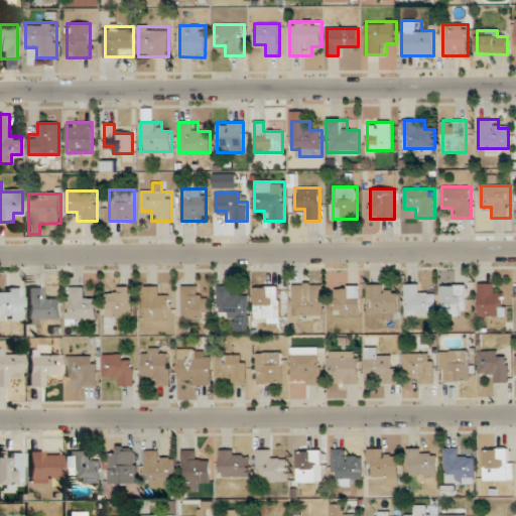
[(323,283),(293,283),(293,315),(323,315),(323,283)]
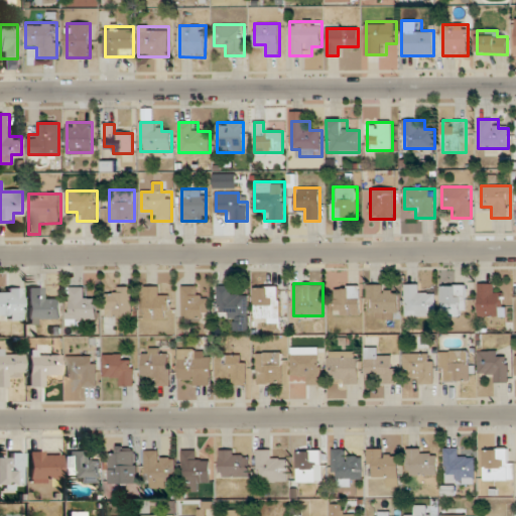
[(479,316),(503,316),(503,293),(493,293),(493,283),(479,283),(479,316)]
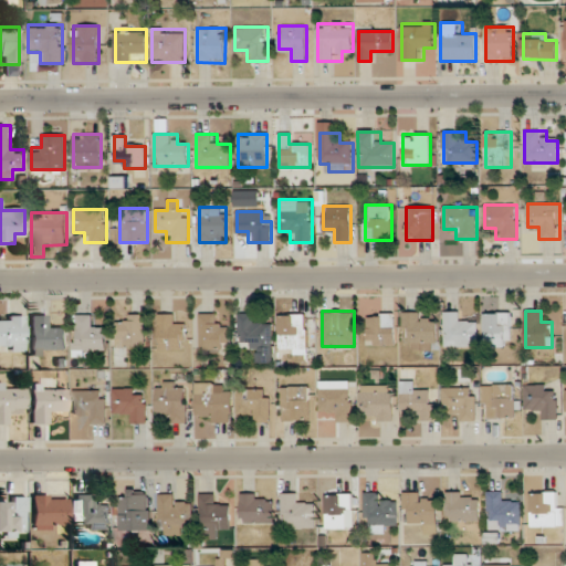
[(437,350),(437,320),(427,320),(427,312),(404,312),(404,339),(415,339),(415,350),(437,350)]
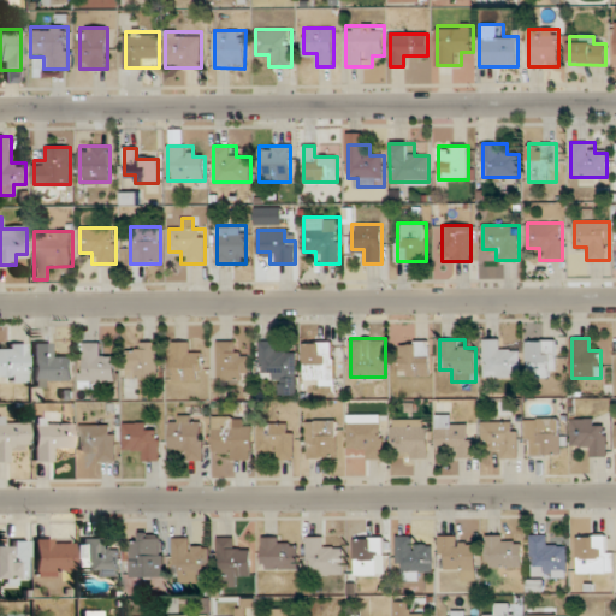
[(520,378),(520,351),(507,351),(507,339),(484,339),(484,378),(520,378)]
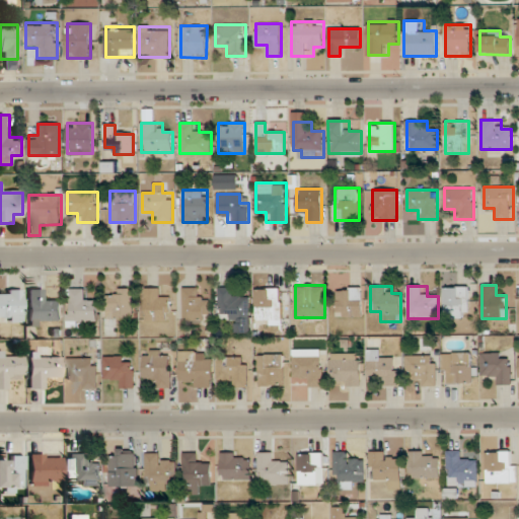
[(468,286),(443,286),(443,316),(468,316),(468,286)]
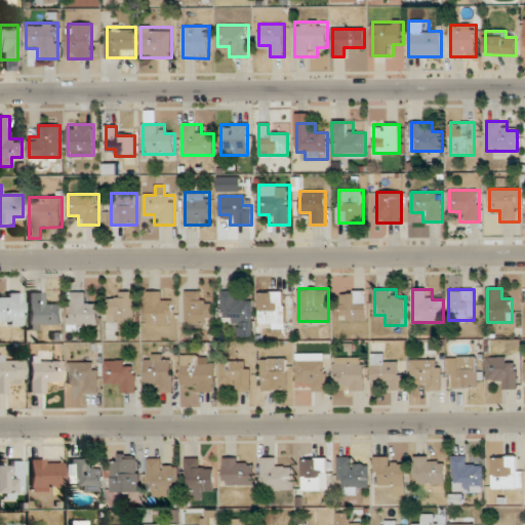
[(135,291),(117,291),(117,301),(108,301),(108,321),(135,321),(135,291)]
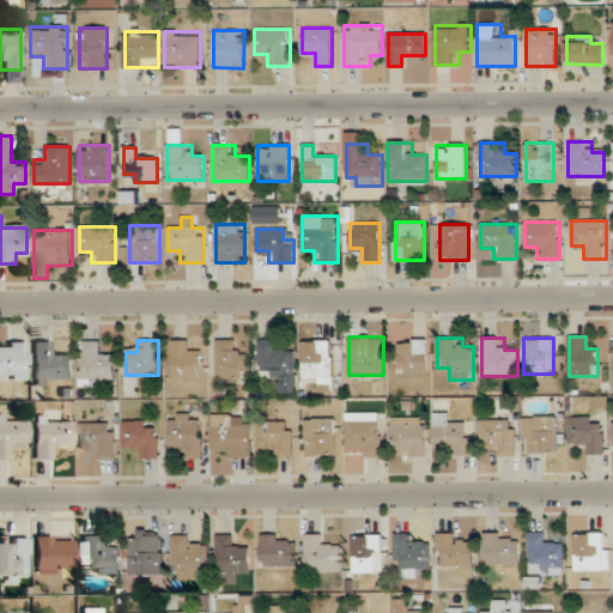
[(201,378),(201,352),(188,352),(188,340),(171,340),(171,378),(201,378)]
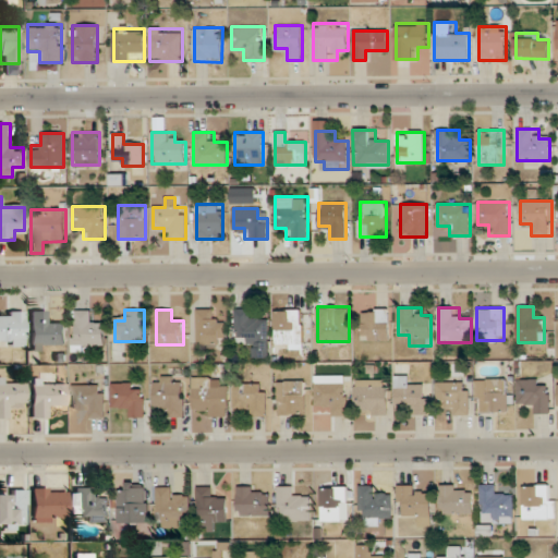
[(197,344),(226,344),(226,319),(216,319),(216,310),(197,310),(197,344)]
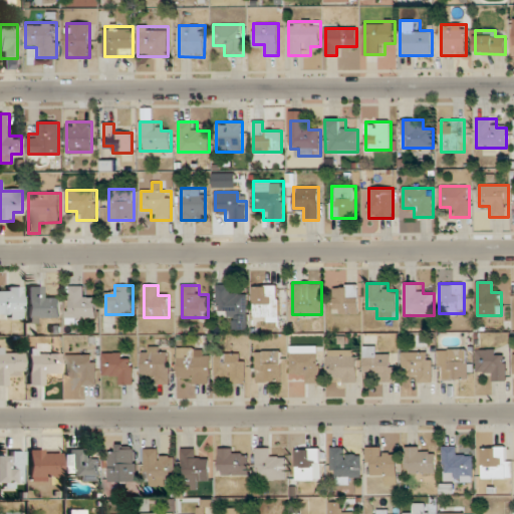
[(248,329),(248,294),(230,294),(230,285),(218,285),(218,310),(229,310),(229,329),(248,329)]
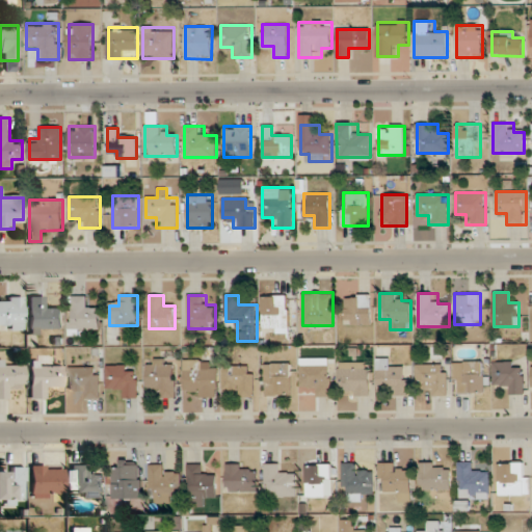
[(289,295),(261,295),(261,333),(289,333),(289,295)]
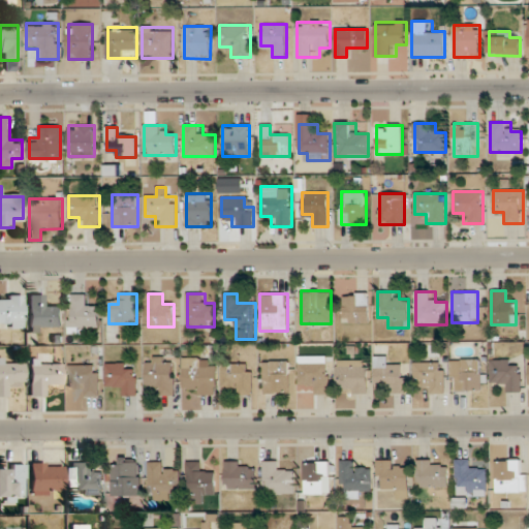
[(343,322),(370,322),(370,293),(343,293),(343,322)]
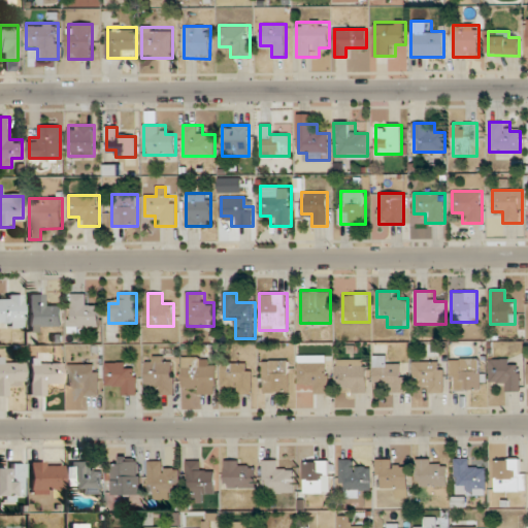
[(23,294),(0,294),(0,327),(23,327),(23,294)]
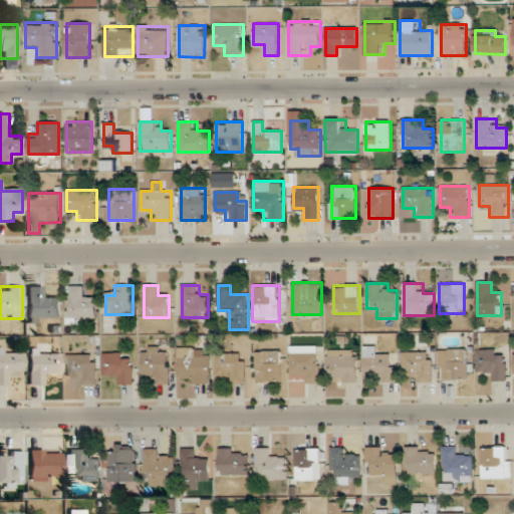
[(28,286),(28,320),(59,320),(59,296),(40,296),(40,286),(28,286)]
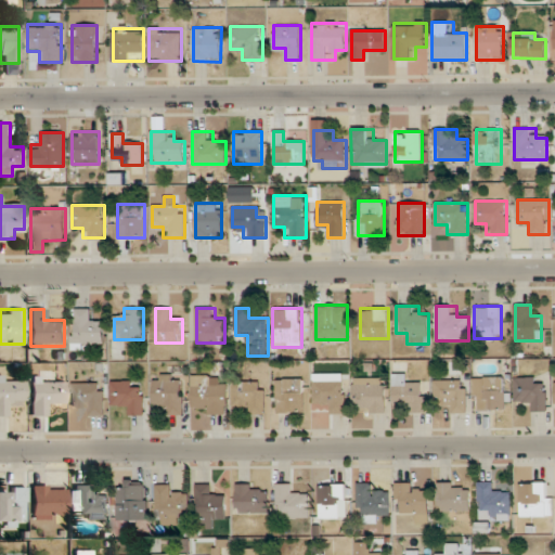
[(104,320),(93,320),(93,309),(73,309),(73,345),(104,345),(104,320)]
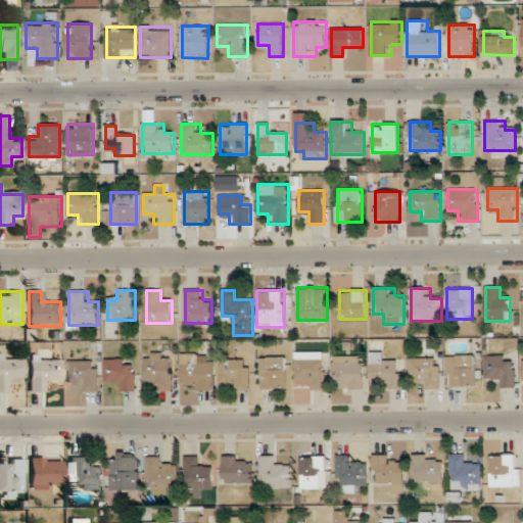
[(172,390),(172,361),(163,361),(163,351),(144,351),(144,381),(154,381),(154,390),(172,390)]
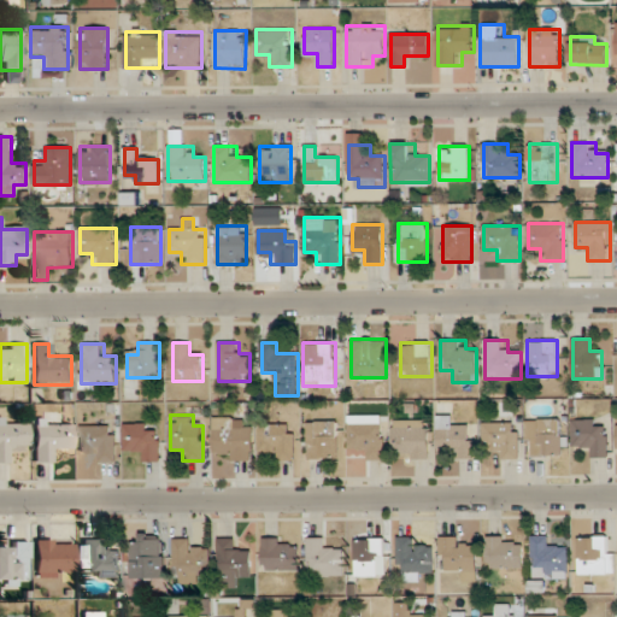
[(348,450),(370,450),(370,460),(385,460),(385,415),(348,415),(348,450)]
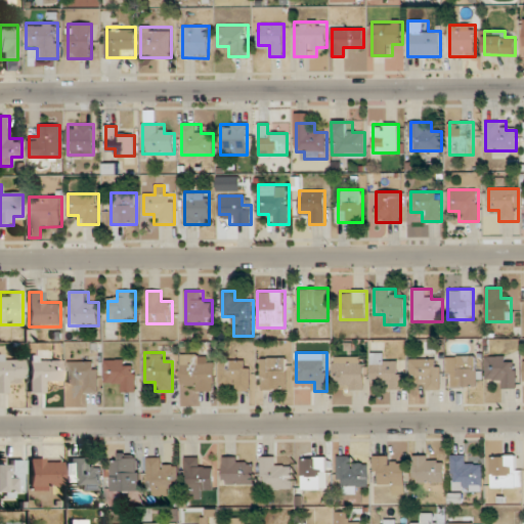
[(390,388),(399,389),(404,363),(384,359),(385,353),(375,352),(369,378),(391,382),(390,388)]
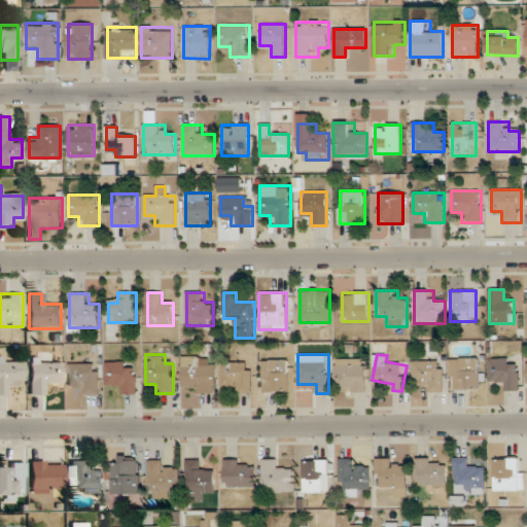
[(215,393),(215,365),(205,365),(205,356),(182,356),(182,384),(191,384),(191,393),(215,393)]
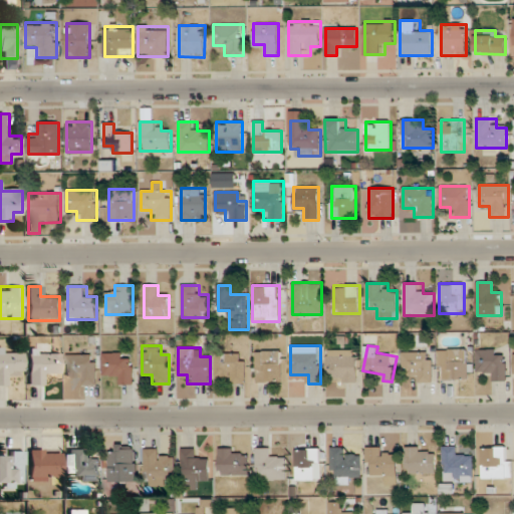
[(24,349),(0,350),(0,384),(13,384),(13,374),(25,374),(24,349)]
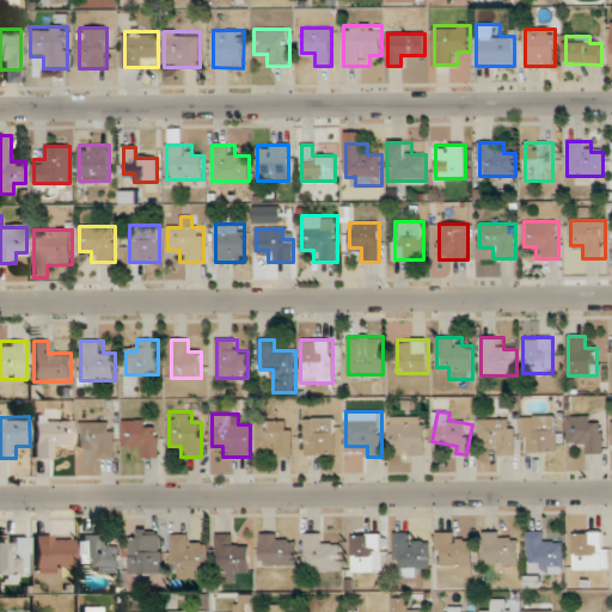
[(73,446),(73,416),(36,416),(36,458),(57,458),(57,446),(73,446)]
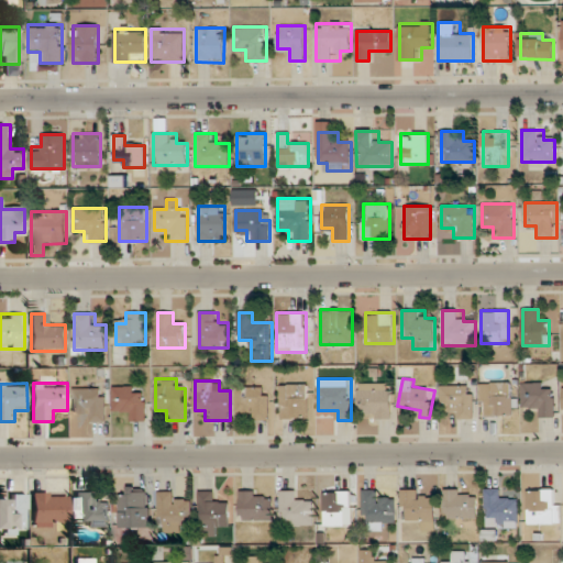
[(392,383),(359,383),(359,407),(370,407),(370,418),(392,418),(392,383)]
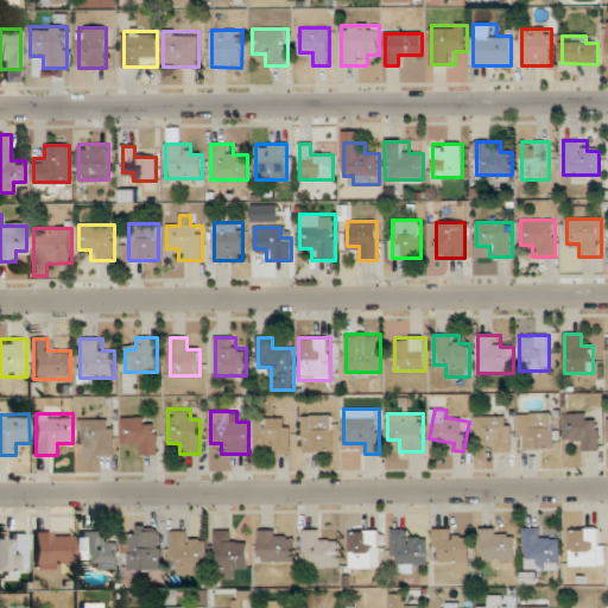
[(521,449),(553,449),(553,413),(519,413),(519,438),(521,438),(521,449)]
